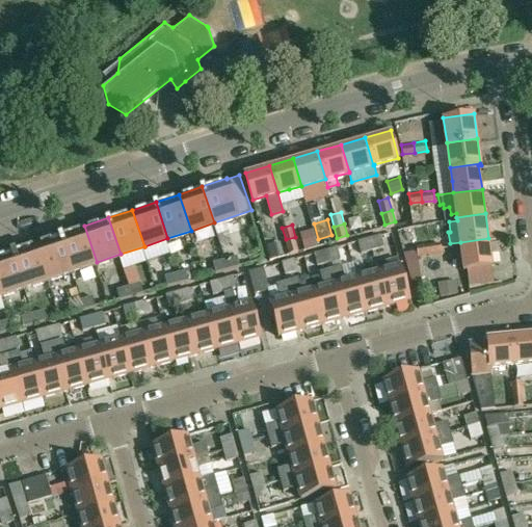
[(84,226),(60,234),(73,270),(97,262),(84,226)]
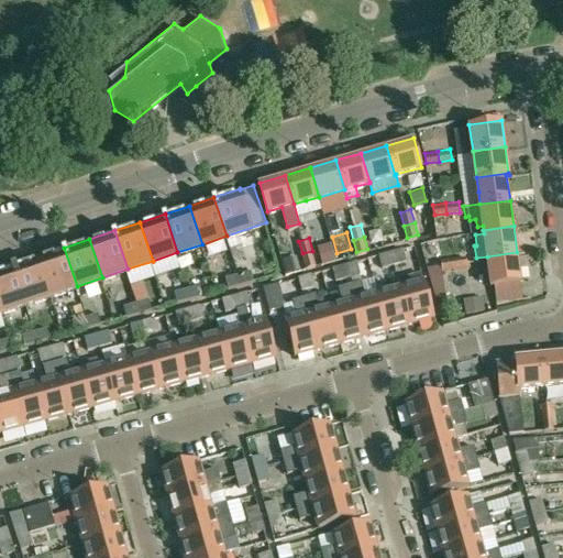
[(324,261),(334,258),(332,247),(321,250),(324,261)]
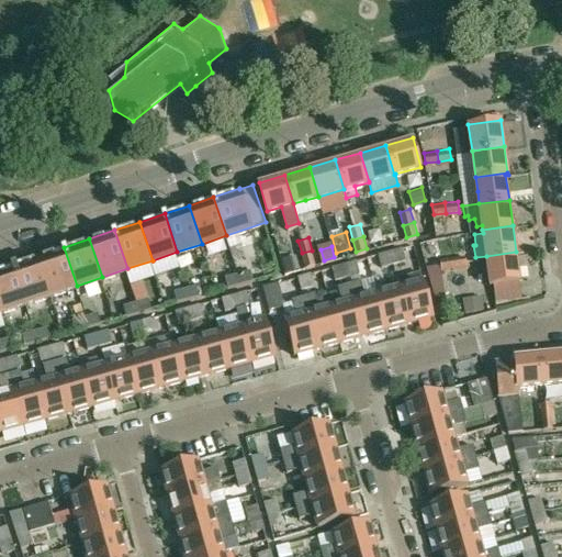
[(402,246),(390,249),(393,262),(405,258),(402,246)]
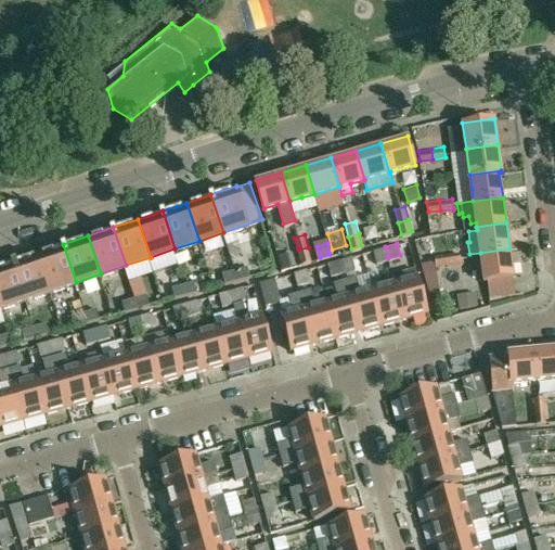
[(63,244),(39,252),(51,290),(76,282),(63,244)]
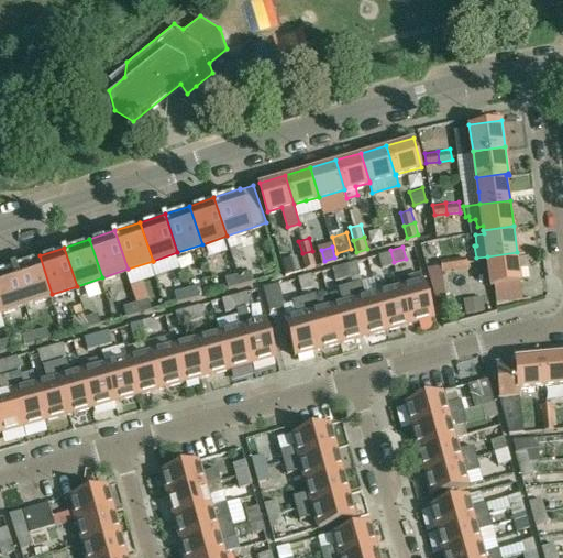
[(378,252),(378,253),(382,265),(394,262),(390,250),(378,252)]
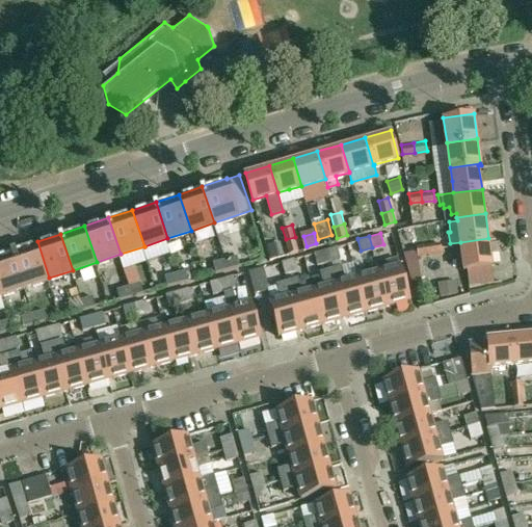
[(269,258),(285,253),(280,237),(265,241),(269,258)]
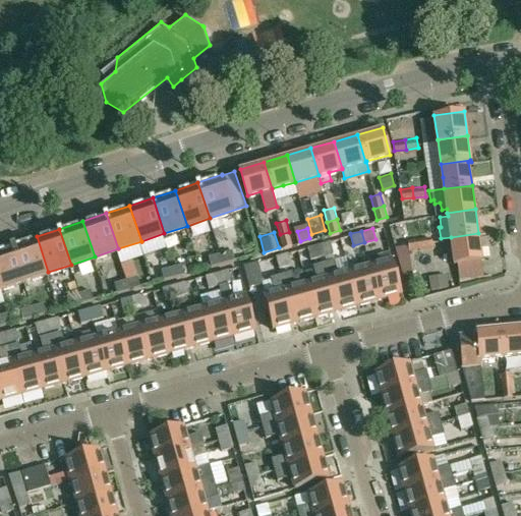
[(283,246),(293,243),(289,232),(280,234),(283,246)]
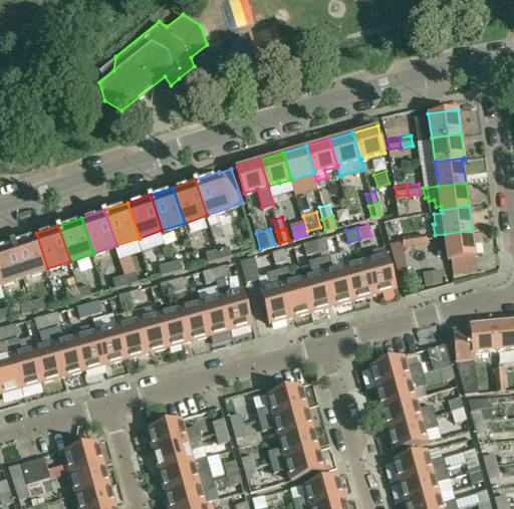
[(416,243),(427,241),(426,230),(415,232),(416,243)]
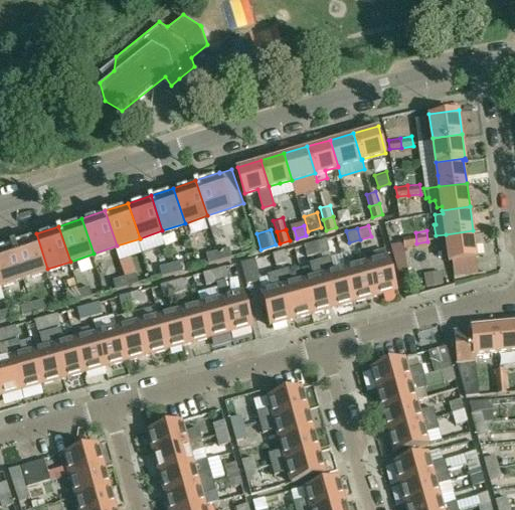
[(476,256),(473,230),(446,234),(449,260),(476,256)]
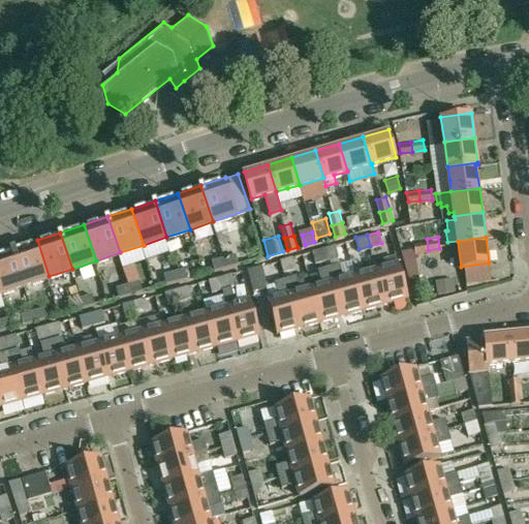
[(415,252),(428,250),(427,239),(414,241),(415,252)]
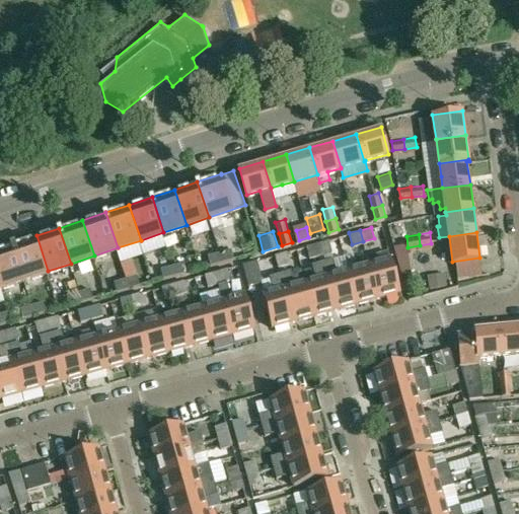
[(36,235),(13,243),(24,279),(48,271),(36,235)]
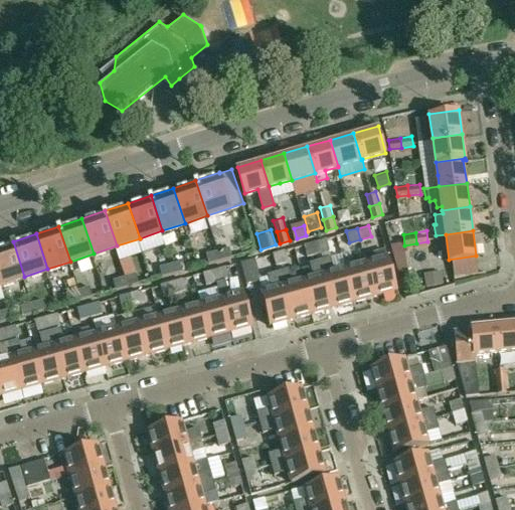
[(327,236),(315,239),(318,251),(330,248),(327,236)]
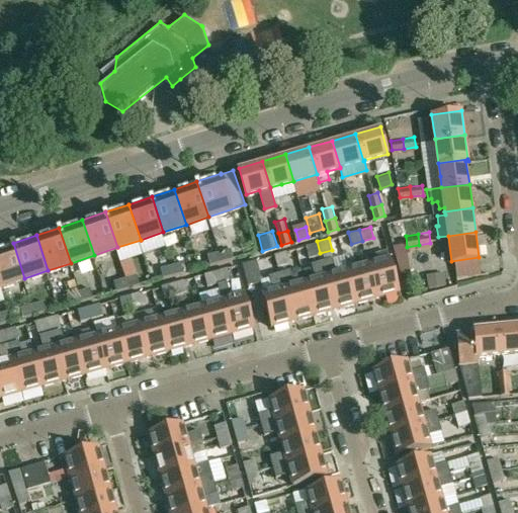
[(317,241),(306,244),(309,256),(320,253),(317,241)]
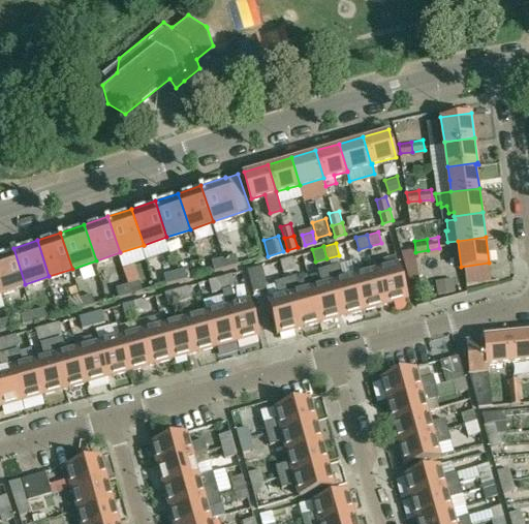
[(415,255),(414,251),(414,246),(401,248),(410,279),(418,278),(415,255)]
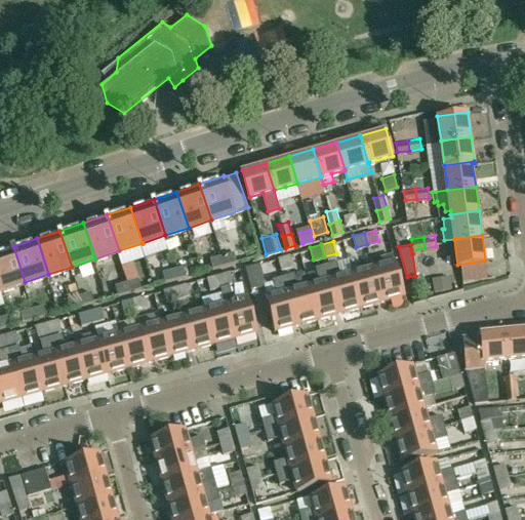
[(13,246),(0,250),(0,286),(1,290),(25,282),(13,246)]
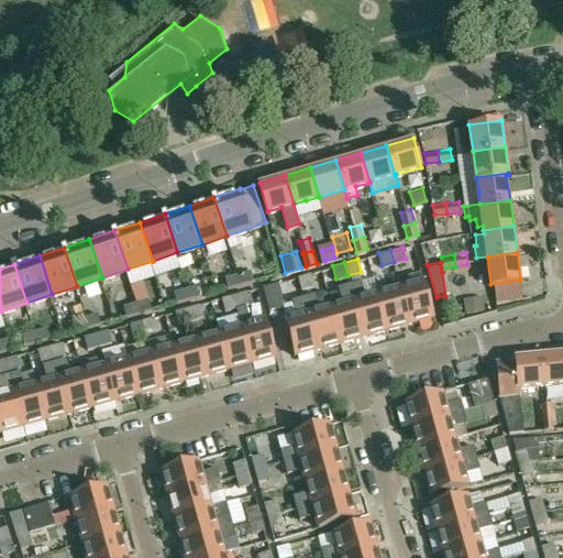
[(251,267),(238,271),(241,282),(253,279),(251,267)]
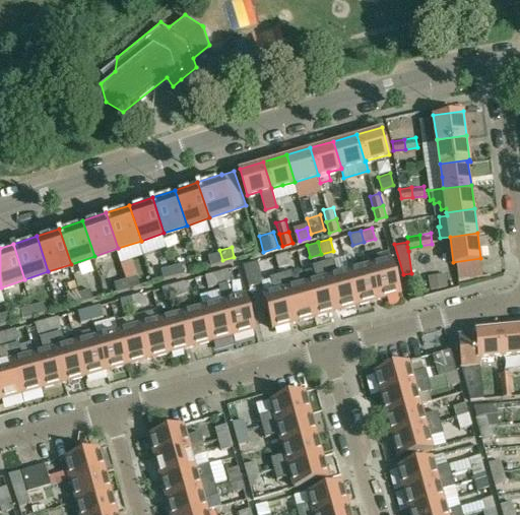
[(401,290),(393,257),(392,258),(389,248),(367,254),(369,264),(370,263),(379,296),(401,290)]
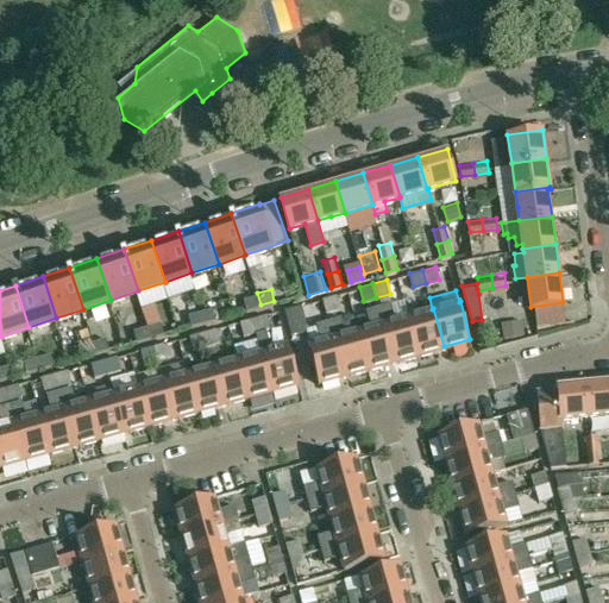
[(257,293),(243,297),(246,308),(261,305),(257,293)]
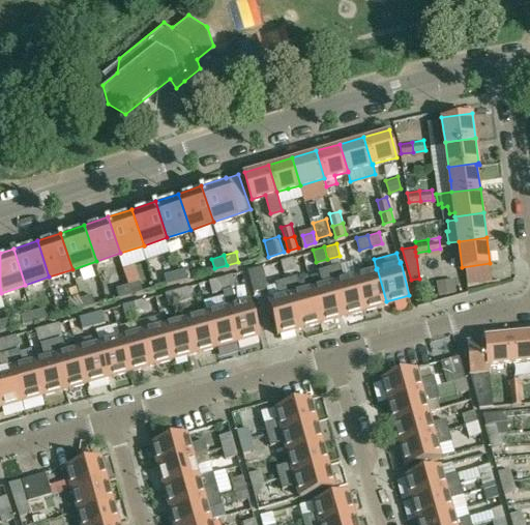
[(295,267),(293,256),(281,258),(285,270),(295,267)]
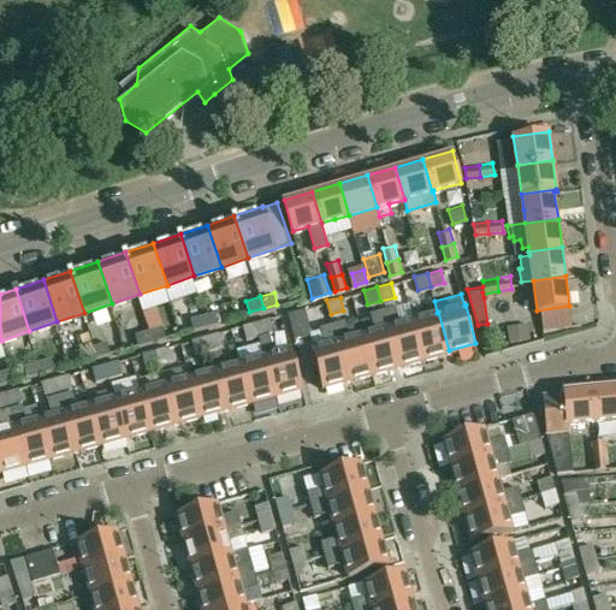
[(413,319),(401,323),(396,305),(383,308),(398,365),(424,357),(413,319)]
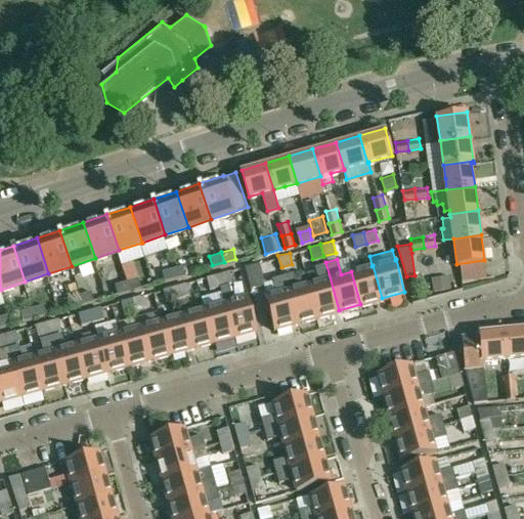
[(264,284),(263,282),(265,282),(260,261),(245,265),(251,287),(264,284)]
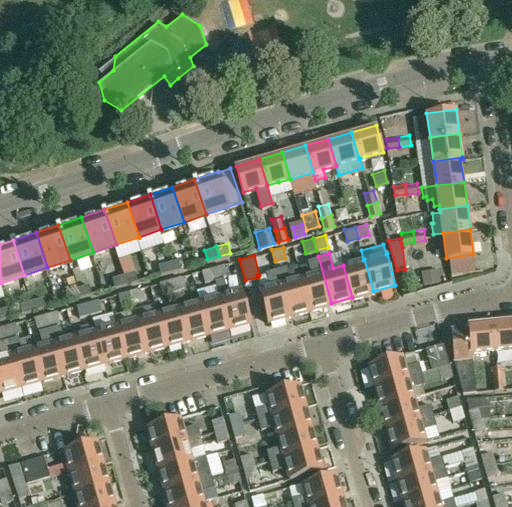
[(181,256),(170,259),(172,269),(184,266),(181,256)]
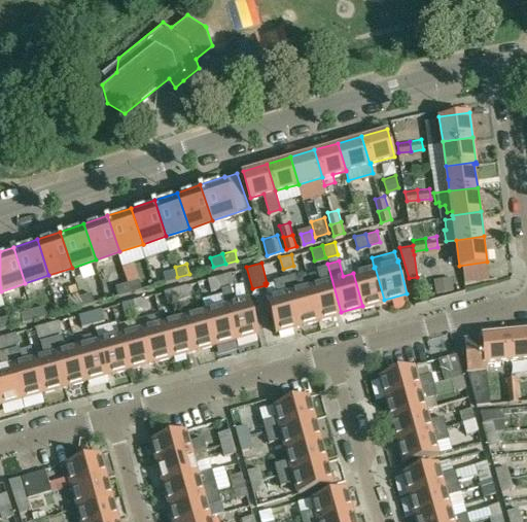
[(320,282),(310,284),(319,318),(341,312),(327,264),(316,267),(320,282)]
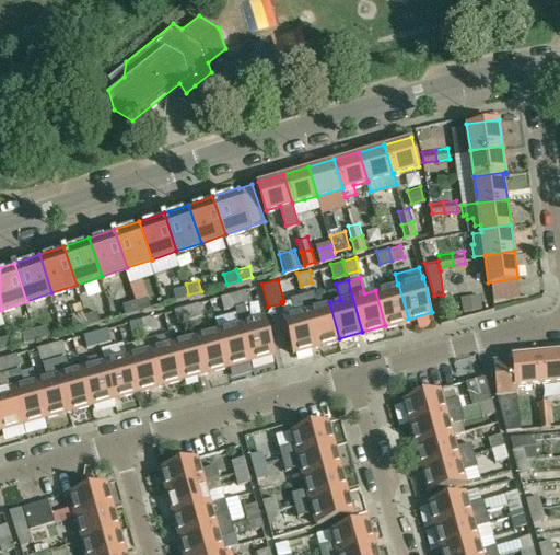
[(186,284),(173,288),(176,298),(188,295),(186,284)]
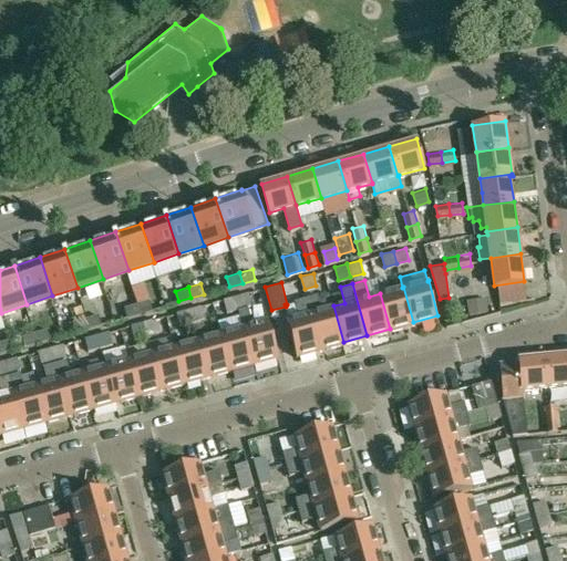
[(403,287),(402,288),(380,293),(390,329),(413,322),(403,287)]
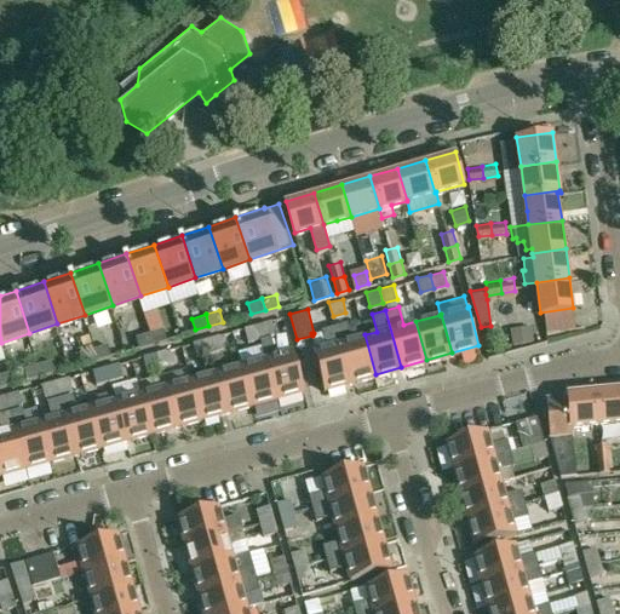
[(271,319),(257,322),(262,337),(275,333),(271,319)]
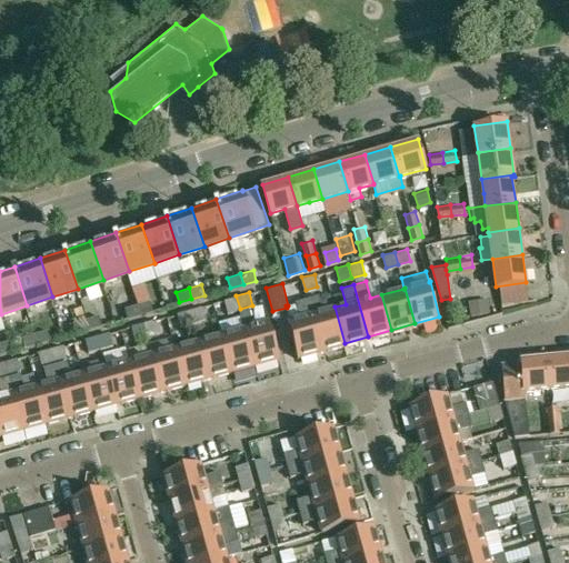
[(335,307),(323,310),(319,293),(307,297),(322,350),(345,343),(335,307)]
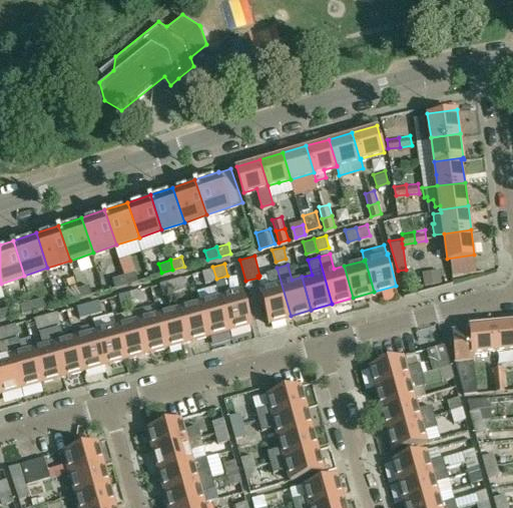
[(202,270),(192,273),(194,282),(200,281),(201,283),(205,282),(216,279),(212,267),(202,270)]
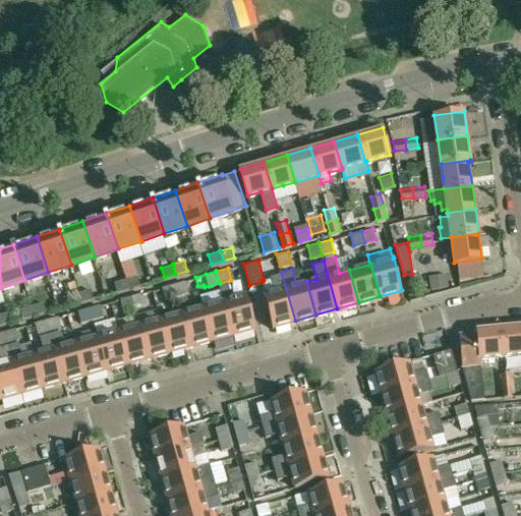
[(427,274),(430,288),(449,285),(446,271),(427,274)]
